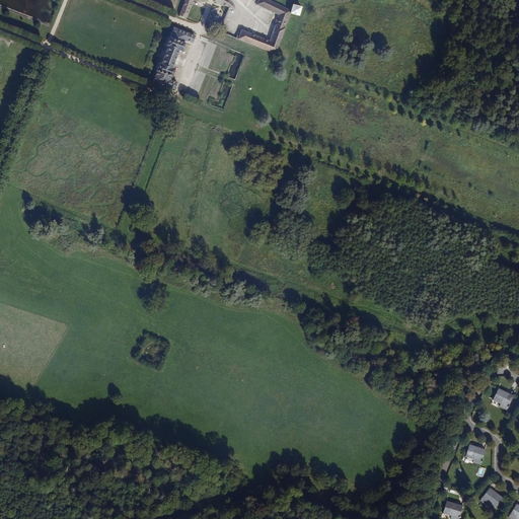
[(208,0),(209,0),(186,0),(179,17),(186,19),(192,0),(208,0)]
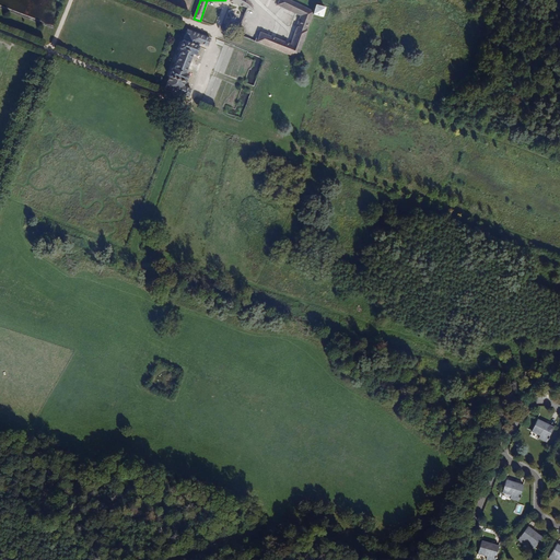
[(253,9),(247,0),(230,0),(230,2),(253,10),(253,9)]
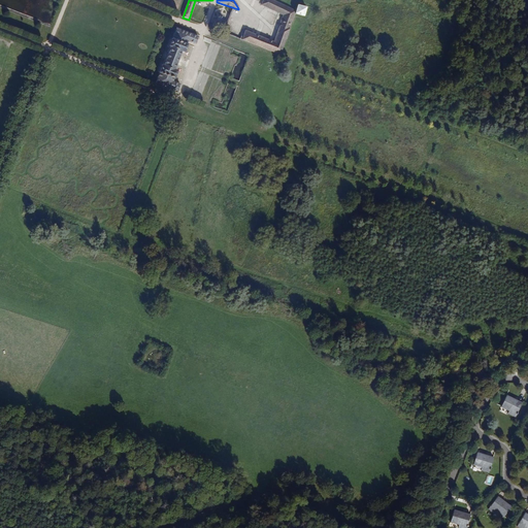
[(272,0),(263,0),(261,5),(284,15),(288,6),(272,0)]
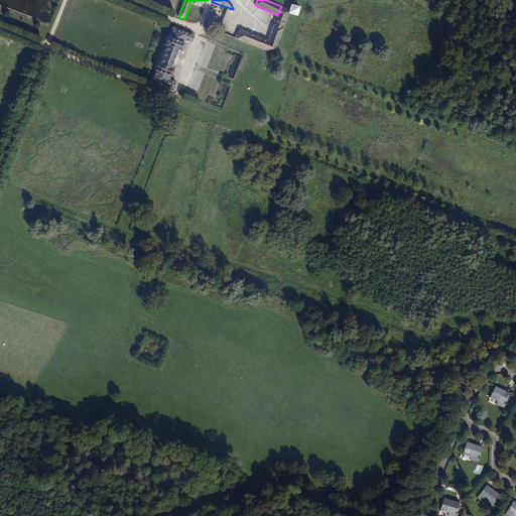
[(219,26),(225,8),(213,4),(207,21),(219,26)]
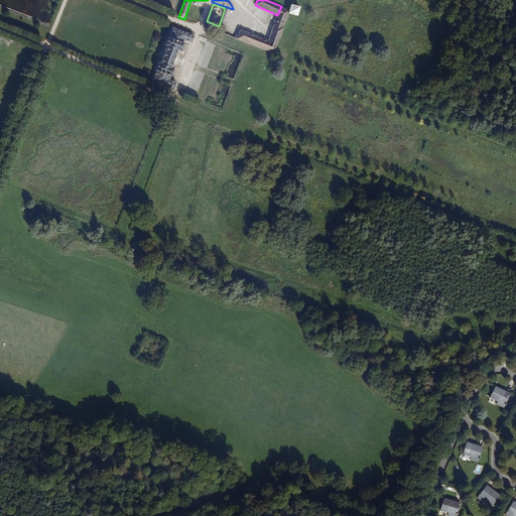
[(299,7),(290,5),(289,9),(288,13),(289,14),(297,15),(299,7)]
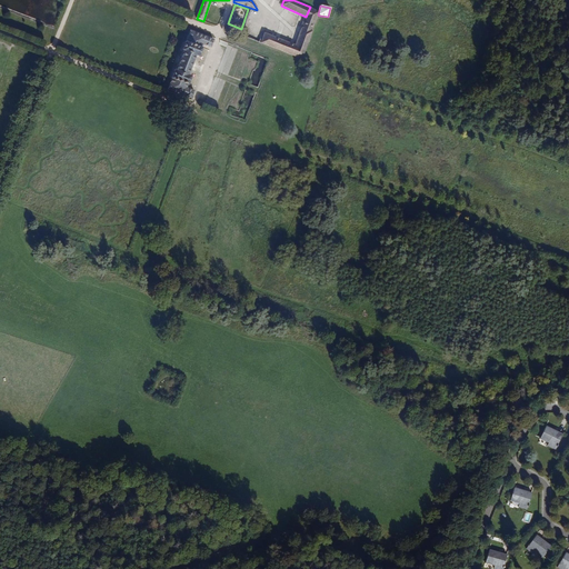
[(270,47),(302,60),(317,21),(305,17),(300,27),(301,27),(295,45),(275,37),(270,47)]
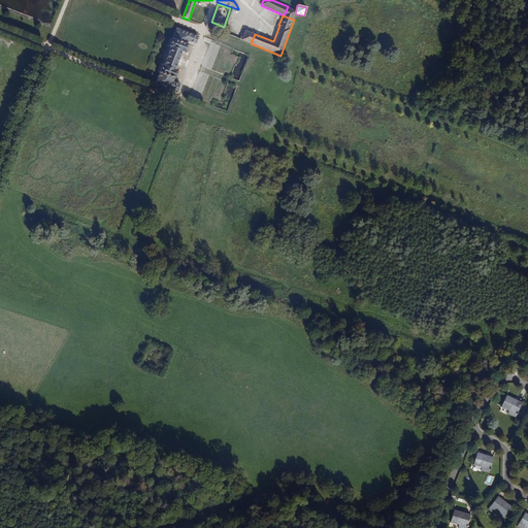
[(195,44),(198,37),(176,28),(172,38),(171,38),(168,46),(169,46),(162,64),(161,64),(158,73),(159,73),(155,84),(177,92),(180,84),(173,81),(177,70),(174,69),(182,52),(185,53),(189,41),(195,44)]
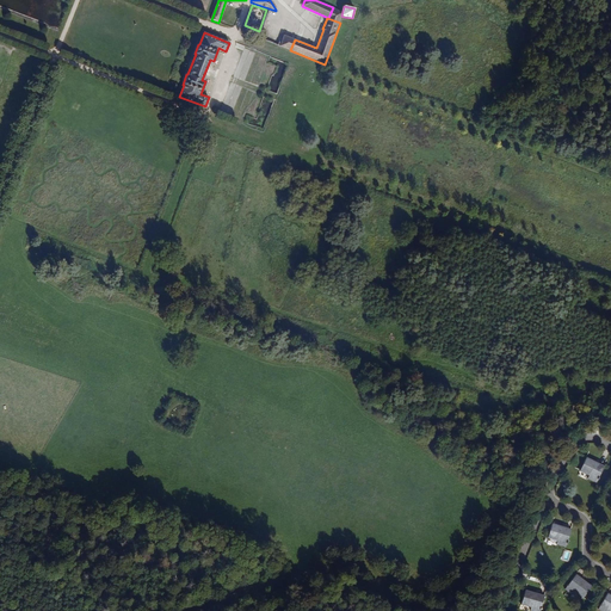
[(604,467),(586,457),(580,469),(588,474),(587,477),(596,481),(604,467)]
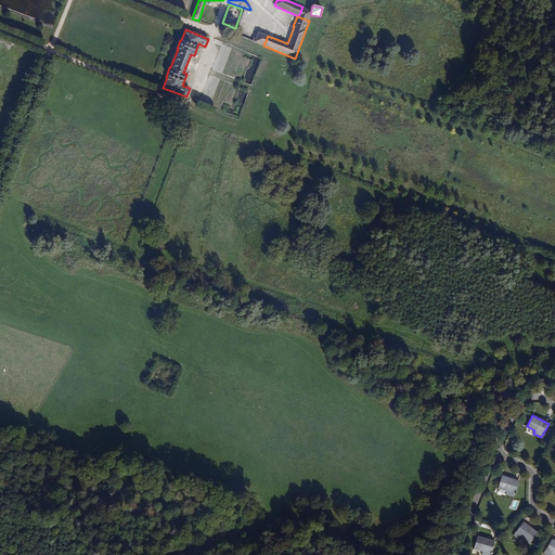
[(502,476),(498,488),(506,490),(505,493),(514,495),(518,480),(502,476)]
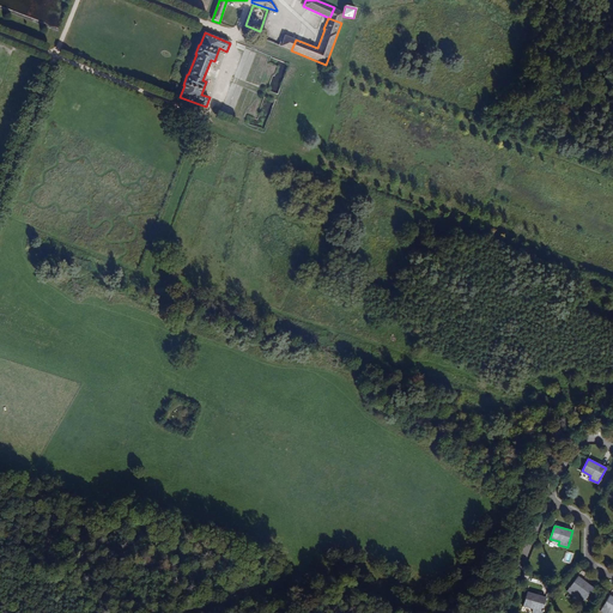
[(577,576),(568,590),(575,596),(577,594),(584,599),(593,588),(577,576)]
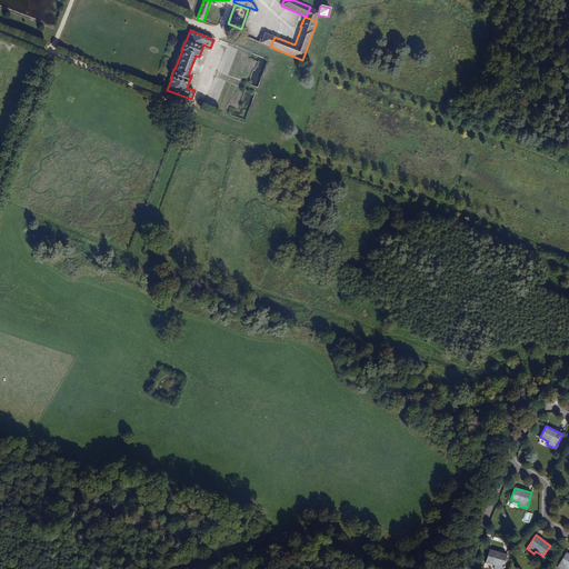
[(489,549),(486,562),(495,565),(493,567),(499,568),(501,568),(507,555),(489,549)]
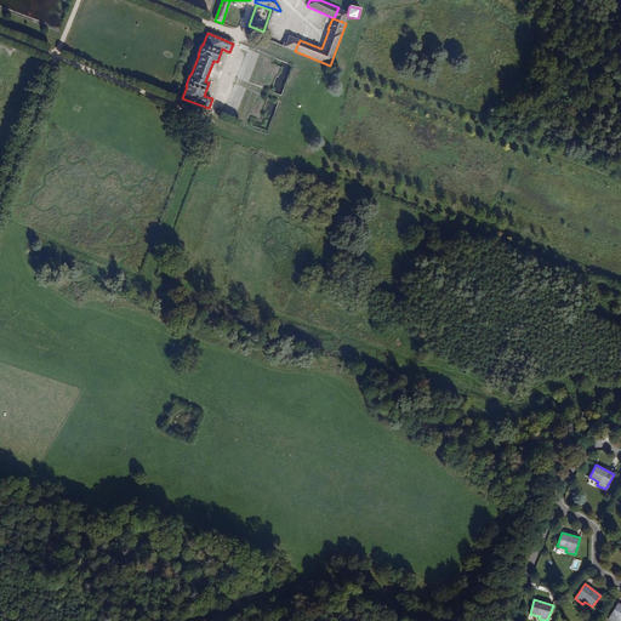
[(620,620),(620,604),(617,603),(609,617),(613,620),(617,620),(619,620),(620,620)]
